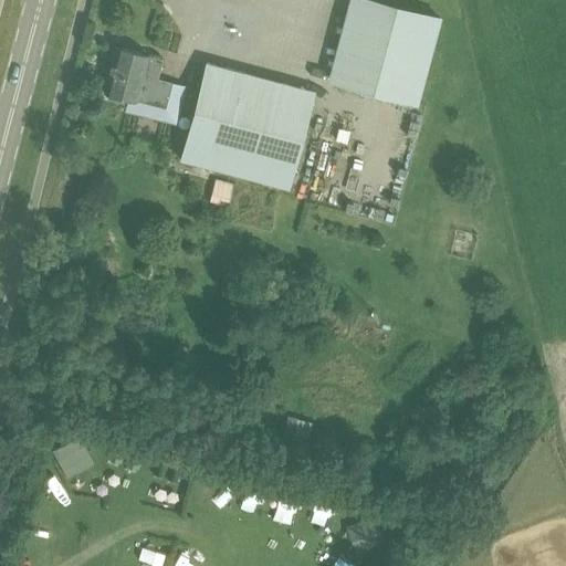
[(374,0),(358,0),(336,83),(417,104),(439,18),(374,0)]
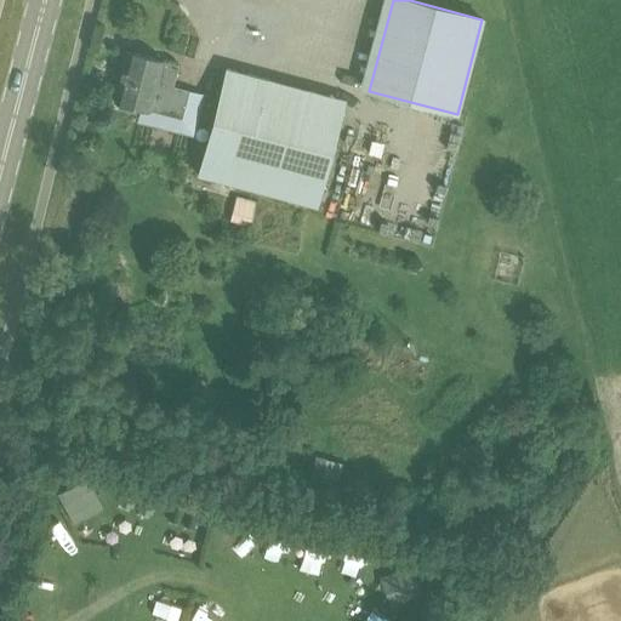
[(134,113),(136,107),(180,119),(188,90),(172,85),(177,64),(126,51),(113,101),(119,103),(118,108),(134,113)]
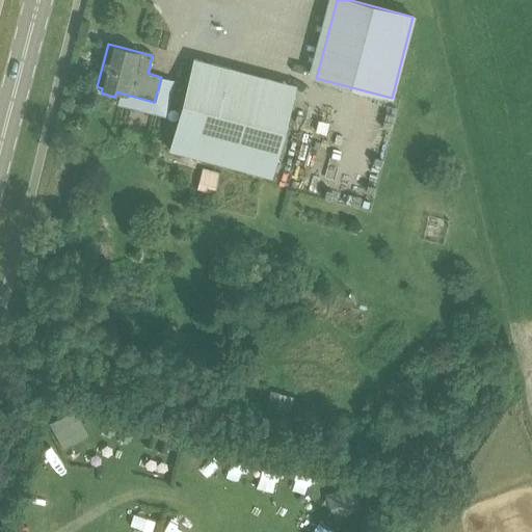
[(193,58),(169,150),(269,177),(292,94),(229,76),(231,68),(193,58)]
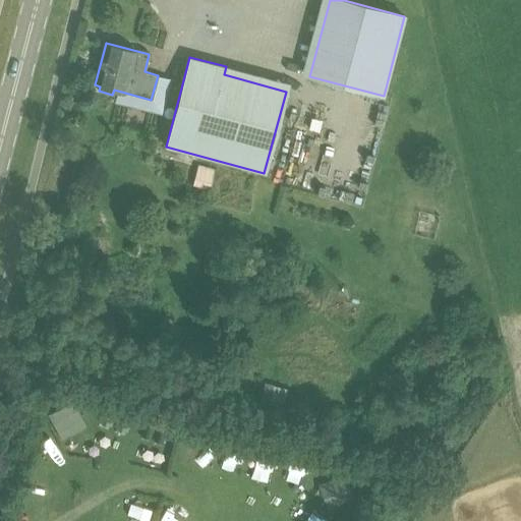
[(219,165),(214,193),(245,198),(250,170),(219,165)]
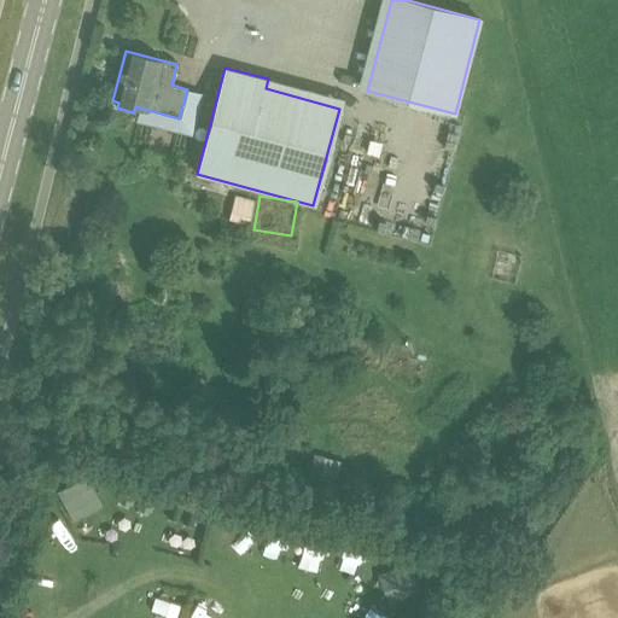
[(251,214),(232,209),(228,221),(248,226),(251,214)]
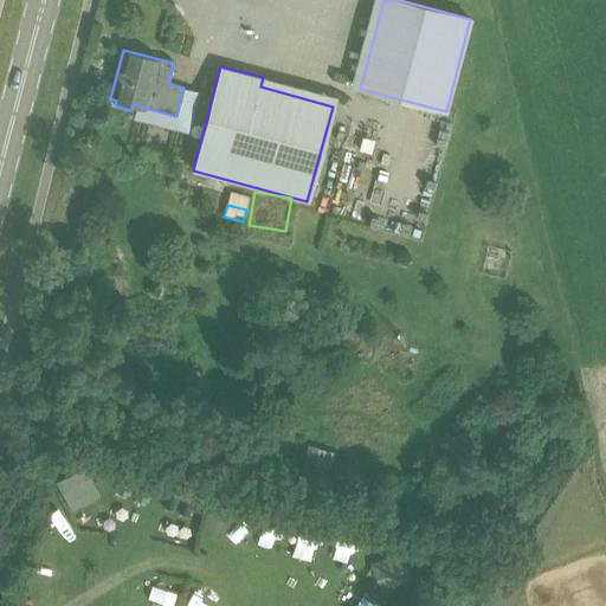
[(108,463),(103,487),(120,490),(124,466),(108,463)]
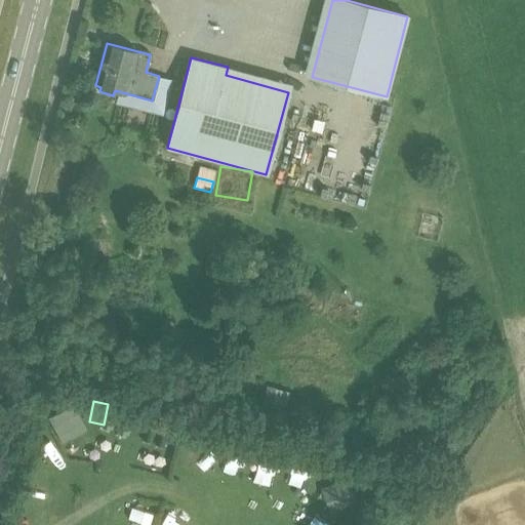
[(146,434),(150,415),(135,412),(131,431),(146,434)]
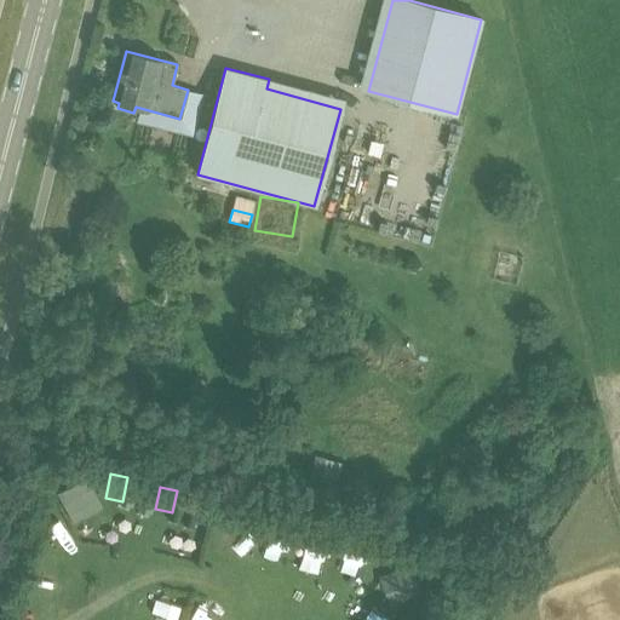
[(201,500),(199,523),(224,527),(228,504),(201,500)]
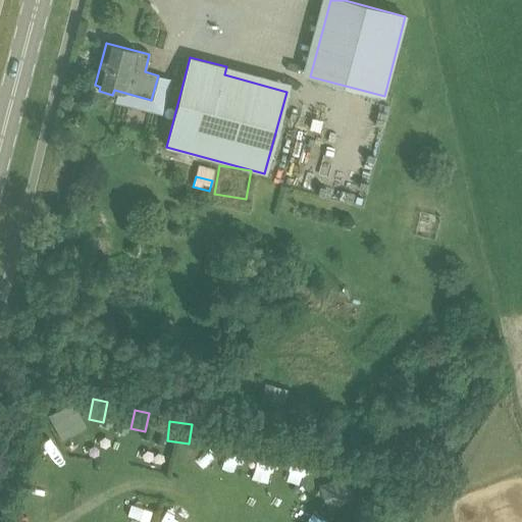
[(214,432),(209,452),(228,457),(233,437),(214,432)]
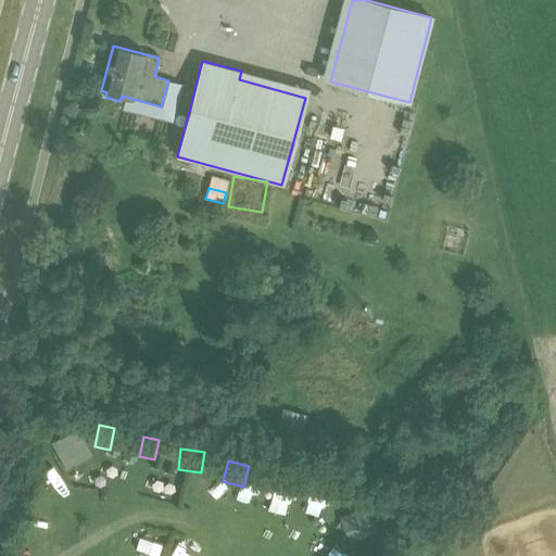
[(369,513),(348,514),(349,534),(370,533),(369,513)]
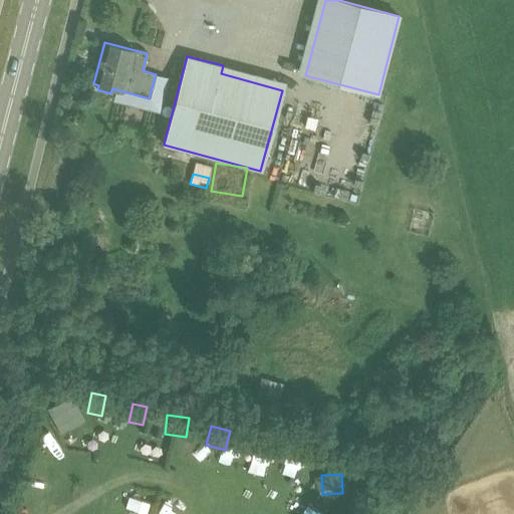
[(20,496),(15,513),(36,513),(39,500),(20,496)]
